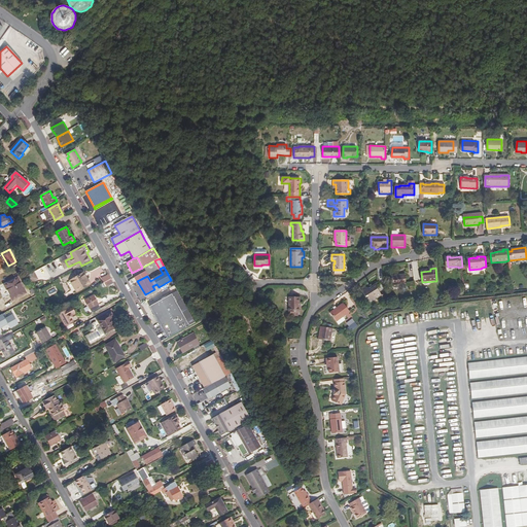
[(90,284),(88,280),(84,281),(80,274),(75,277),(73,272),(62,279),(65,283),(67,282),(73,293),(90,284)]
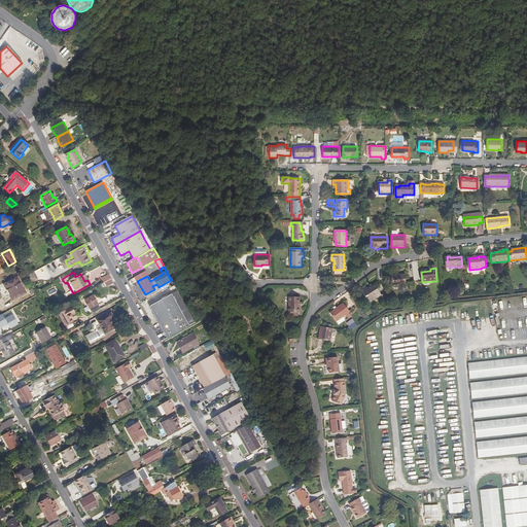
[(135,277),(137,281),(147,276),(145,272),(135,277)]
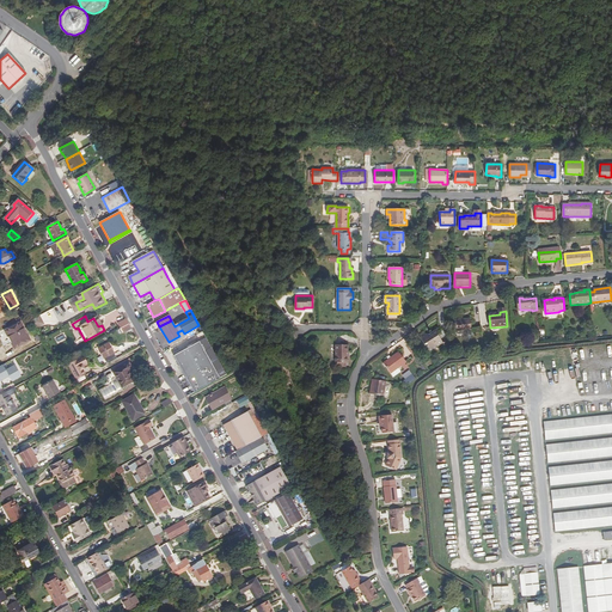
[(32,336),(23,318),(2,329),(8,340),(10,340),(13,346),(32,336)]
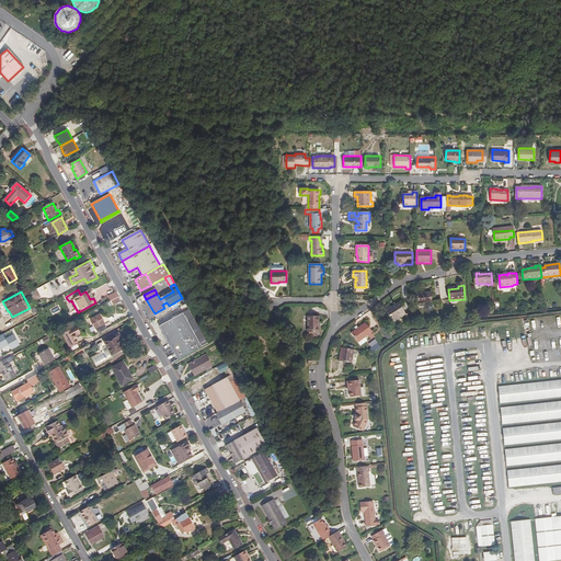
[(420,294),(421,304),(435,302),(434,292),(420,294)]
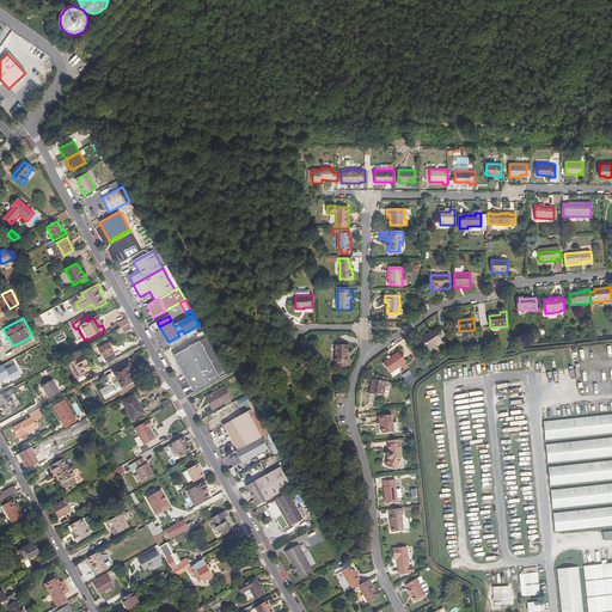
[(441,337),(438,330),(429,335),(423,334),(420,337),(426,344),(428,343),(432,349),(438,346),(438,347),(444,343),(440,337),(441,337)]
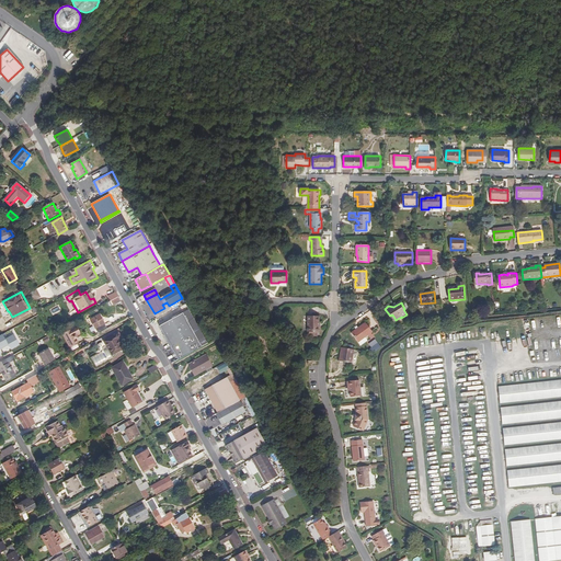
[(159,325),(167,341),(197,323),(189,309),(175,316),(159,325)]
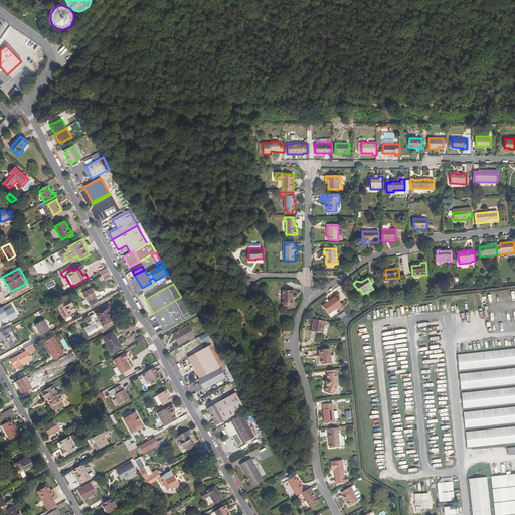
[(91,306),(99,302),(91,289),(83,293),(91,306)]
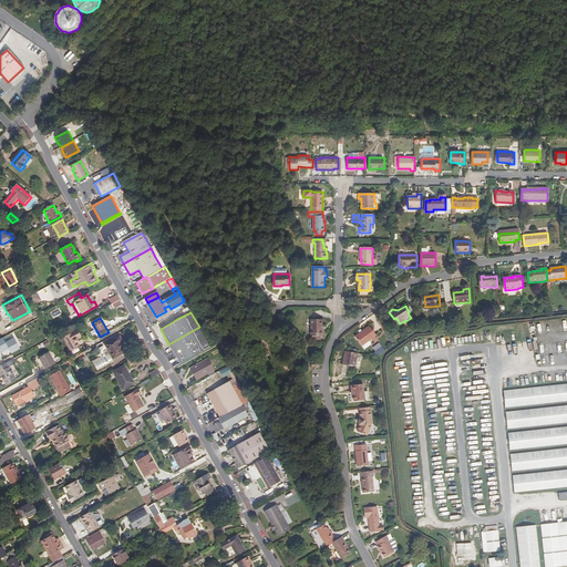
[(311,336),(312,336),(321,336),(323,336),(323,330),(322,330),(322,320),(311,320),(311,336)]
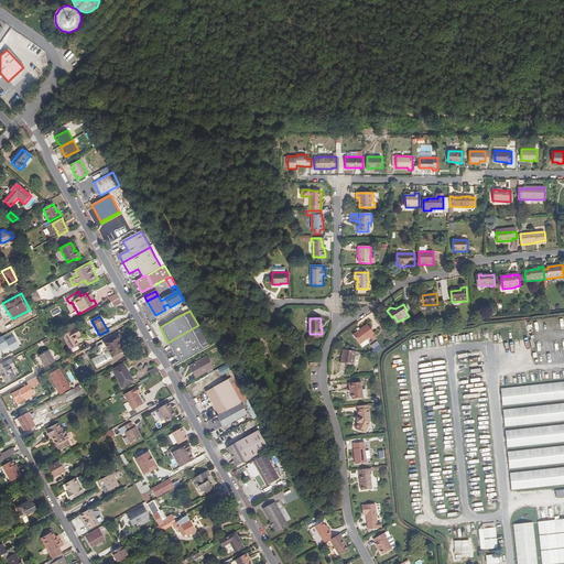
[(198,325),(167,343),(179,362),(208,345),(198,325)]
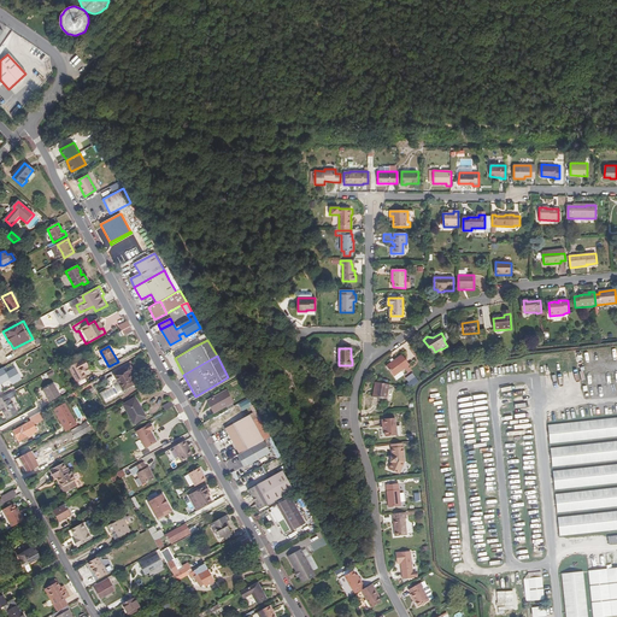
[(401,371),(410,365),(403,356),(387,366),(397,381),(404,375),(401,371)]
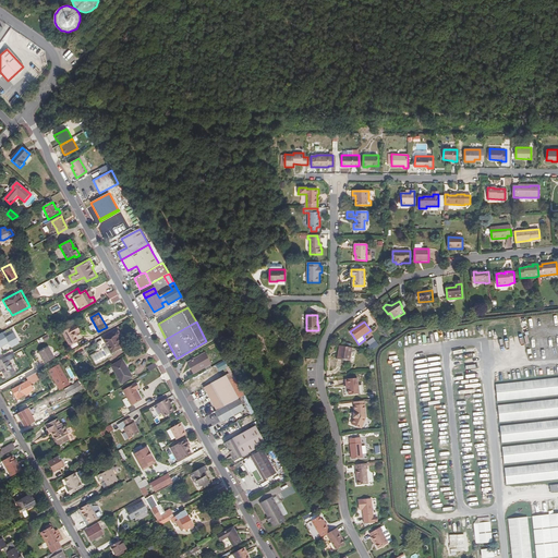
[(75,337),(77,337),(76,334),(80,331),(76,325),(61,332),(70,347),(77,342),(75,337)]
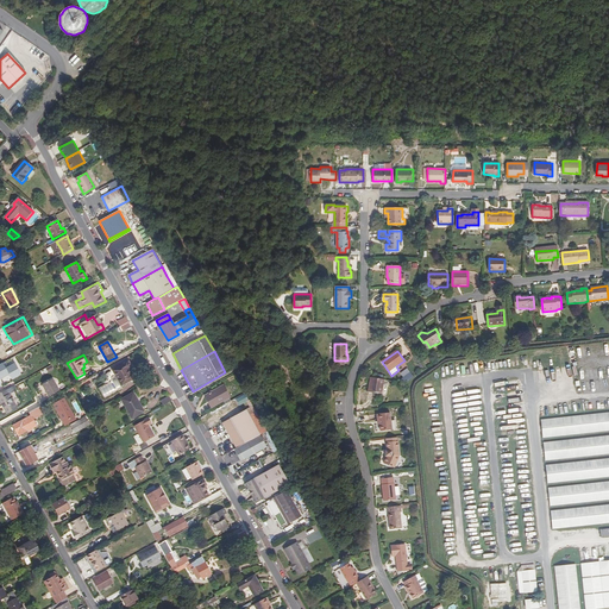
[(112,370),(118,381),(119,380),(121,385),(135,378),(131,372),(130,374),(127,370),(129,369),(132,368),(129,360),(112,370)]
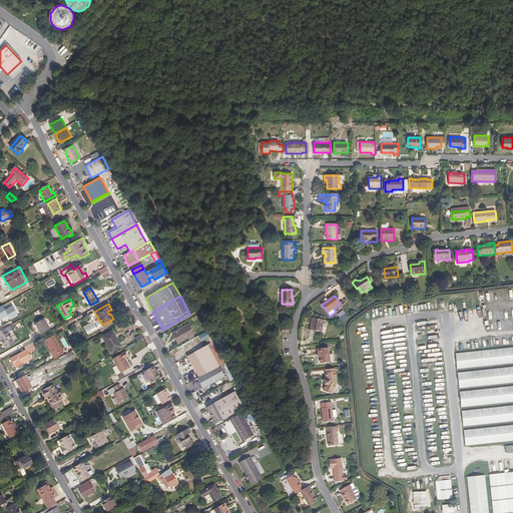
[(49,330),(43,319),(34,324),(39,334),(49,330)]
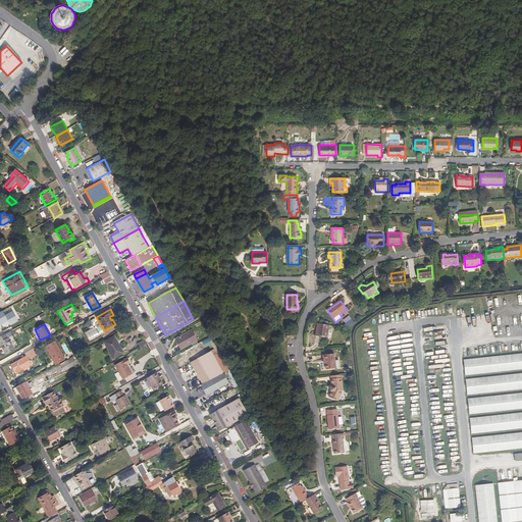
[(328,326),(317,324),(315,335),(327,337),(328,326)]
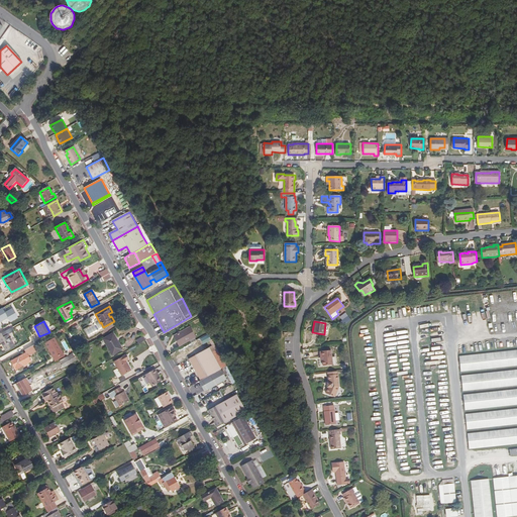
[(174,336),(177,341),(180,340),(182,344),(195,337),(189,328),(174,336)]
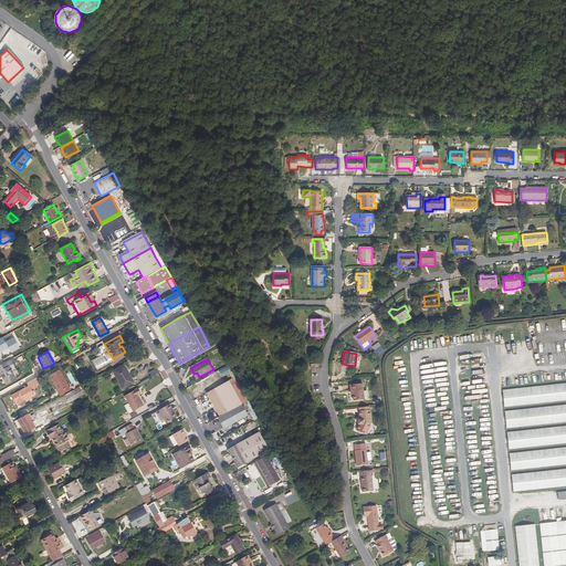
[(6,366),(4,363),(0,364),(0,376),(4,384),(14,378),(7,365),(6,366)]
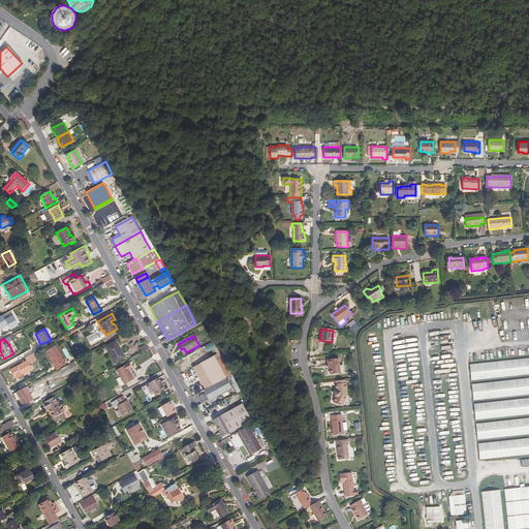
[(119,350),(115,341),(104,347),(114,364),(124,359),(120,349),(119,350)]
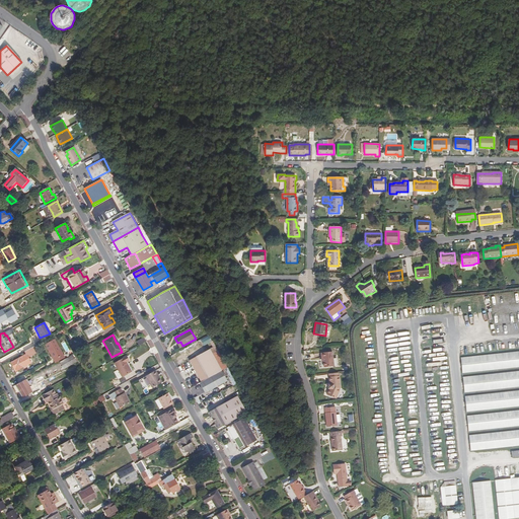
[(218,351),(209,335),(207,337),(216,352),(218,351)]
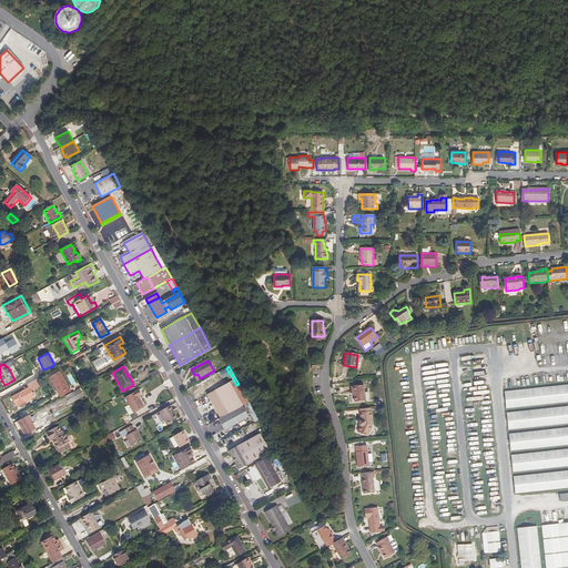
[(49,377),(60,397),(70,392),(60,371),(49,377)]
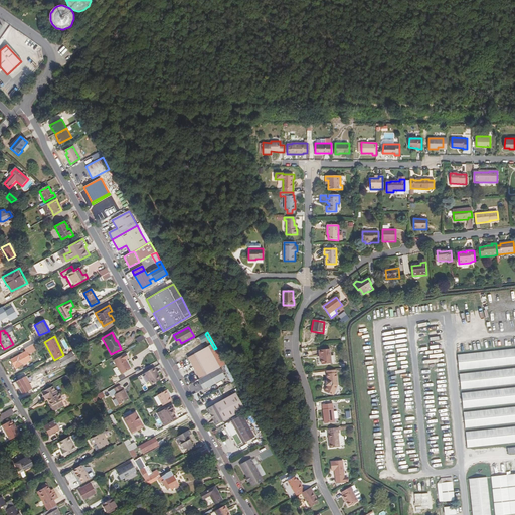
[(35,359),(38,358),(34,350),(37,349),(33,344),(24,349),(25,352),(10,360),(15,368),(30,360),(27,354),(32,352),(35,359)]
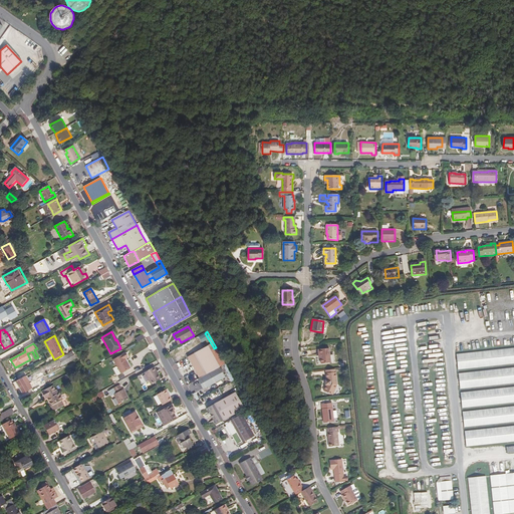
[(188,357),(200,378),(219,367),(211,351),(210,350),(208,346),(188,357)]
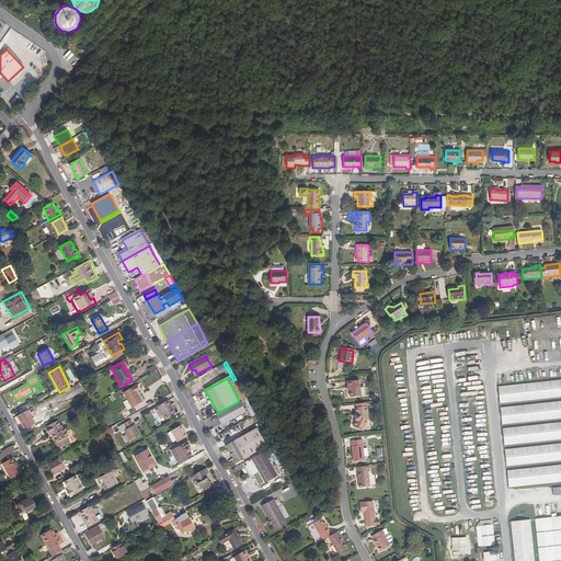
[(245,398),(236,380),(230,384),(239,401),(245,398)]
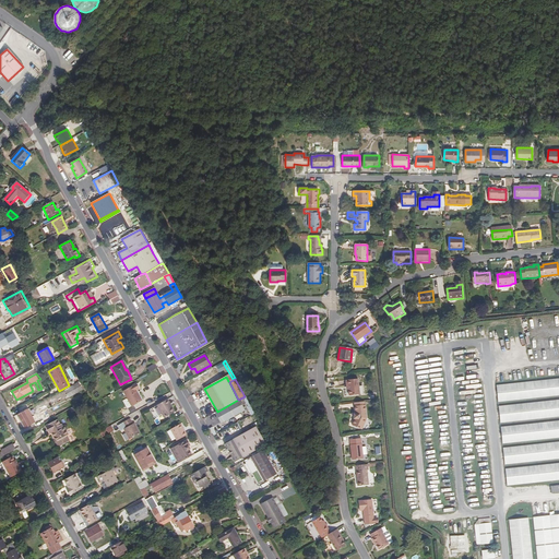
[(558,379),(497,385),(498,402),(558,395),(558,379)]
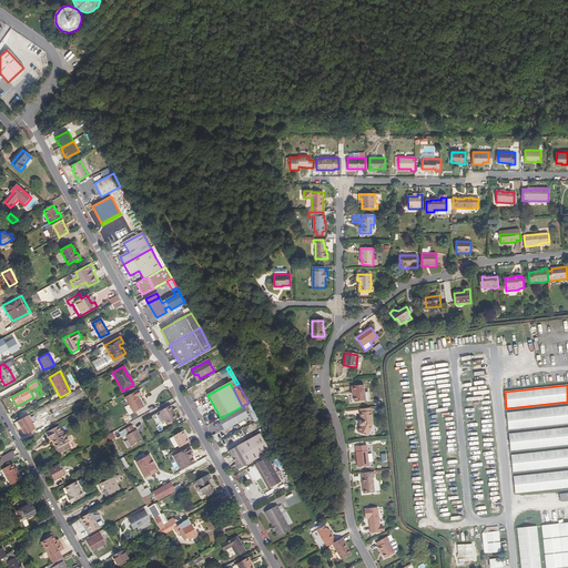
[(354,393),(355,395),(355,403),(366,402),(364,386),(352,387),(352,393),(354,393)]
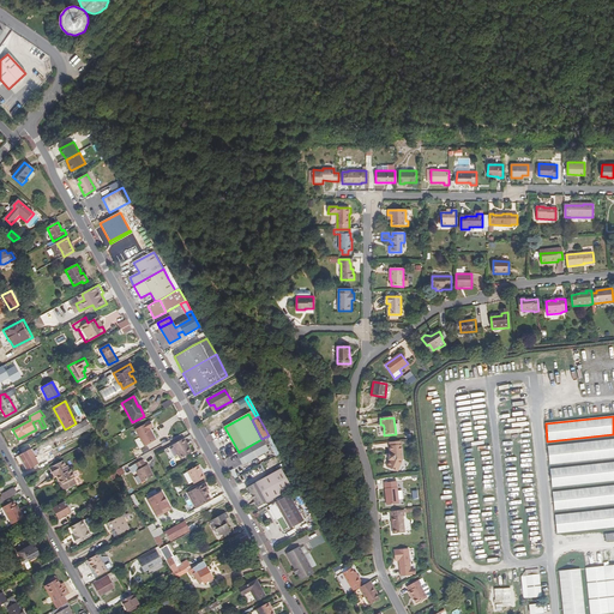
[(90,428),(85,420),(71,428),(76,437),(90,428)]
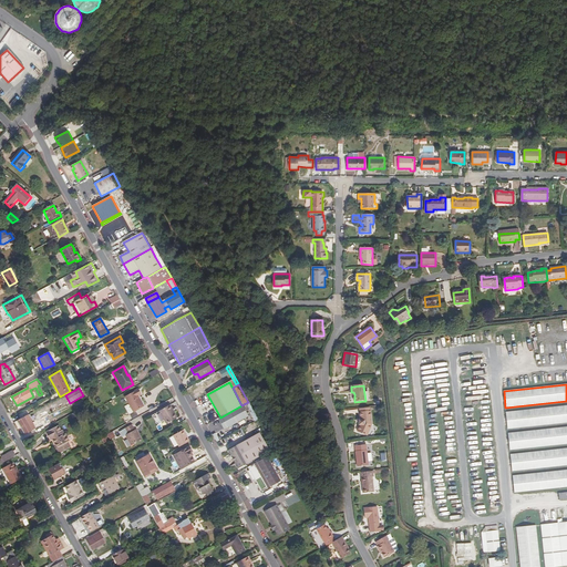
[(140,393),(138,389),(125,397),(134,412),(143,406),(137,395),(140,393)]
